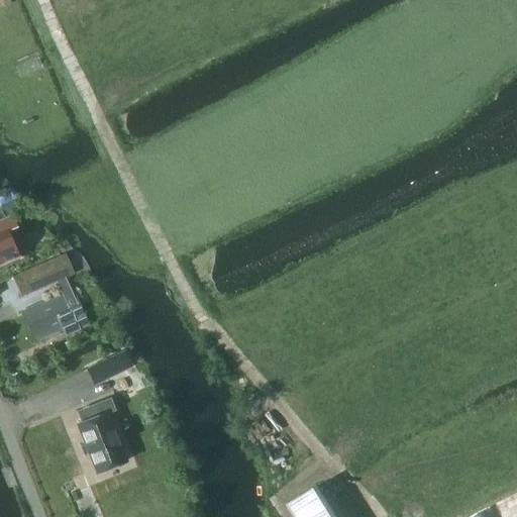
[(0,263),(19,255),(8,231),(16,227),(11,214),(0,219),(0,263)]
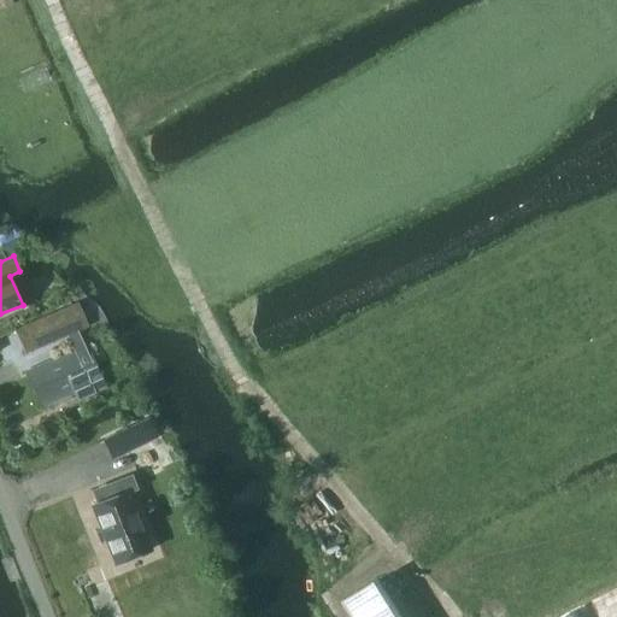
[(80,304),(16,329),(25,354),(89,328),(80,304)]
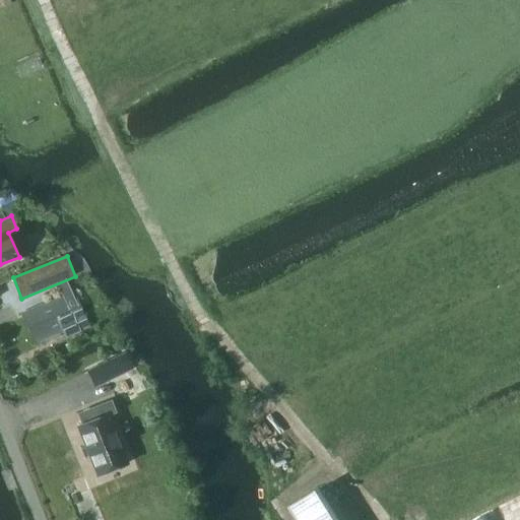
[(74,291),(35,309),(47,338),(64,331),(66,336),(78,331),(89,326),(74,291)]
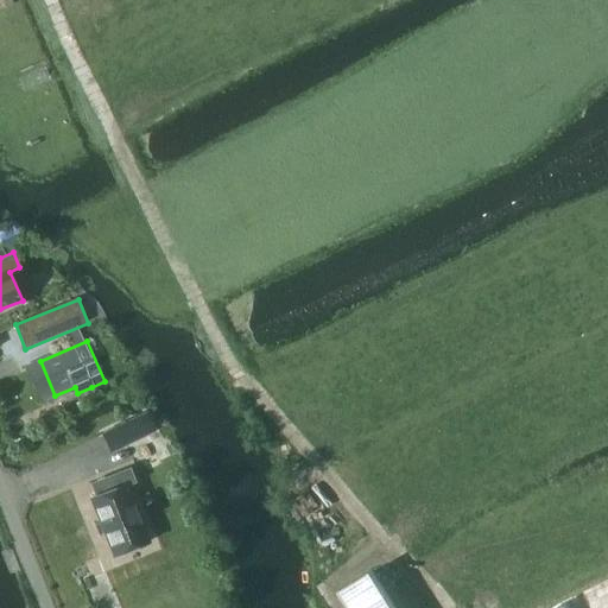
[(146,412),(102,434),(112,454),(156,432),(146,412)]
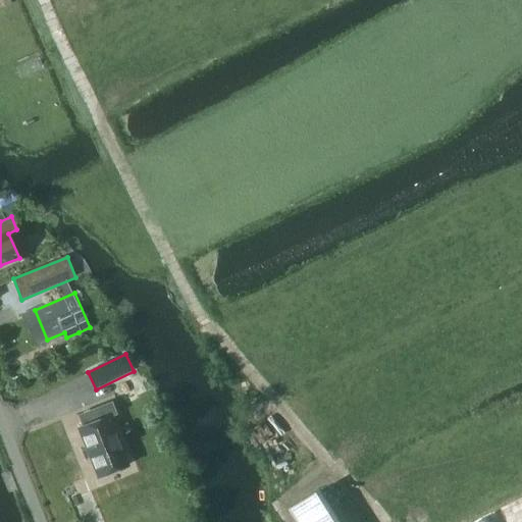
[(99,420),(77,428),(98,477),(127,466),(108,417),(115,414),(111,403),(95,409),(99,420)]
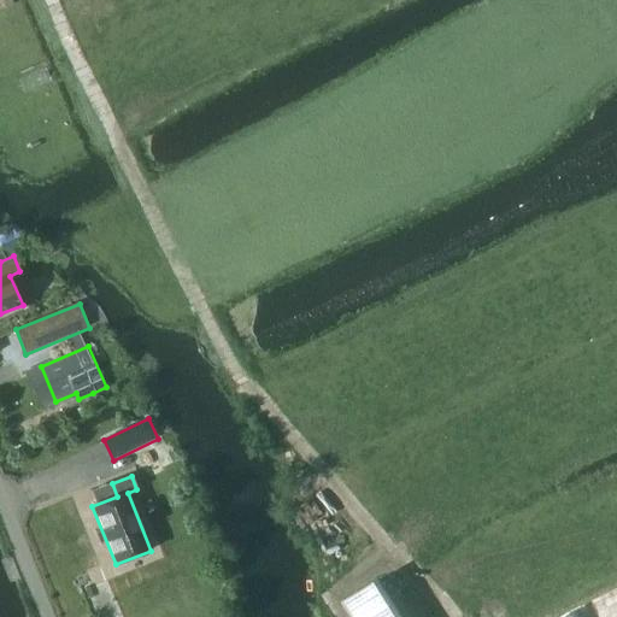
[(401,616),(378,581),(345,603),(353,616),(401,616)]
